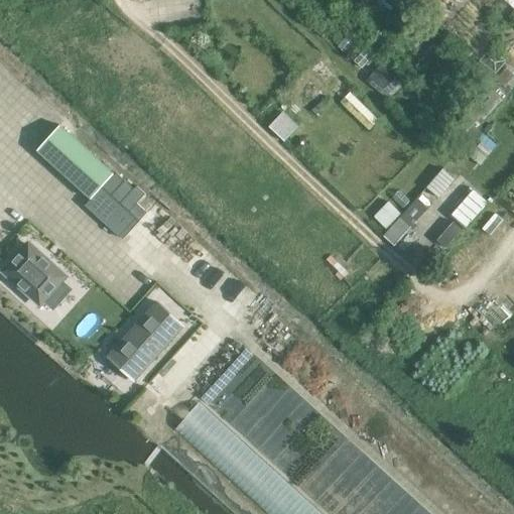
[(513,0),(500,0),(499,2),(513,14),(513,0)]
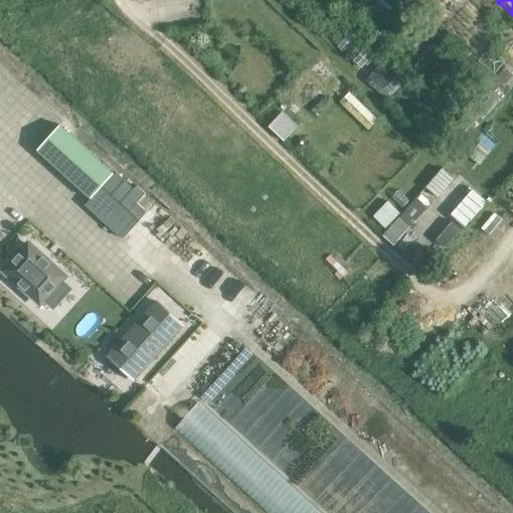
[(367,79),(389,97),(400,82),(378,65),(367,79)]
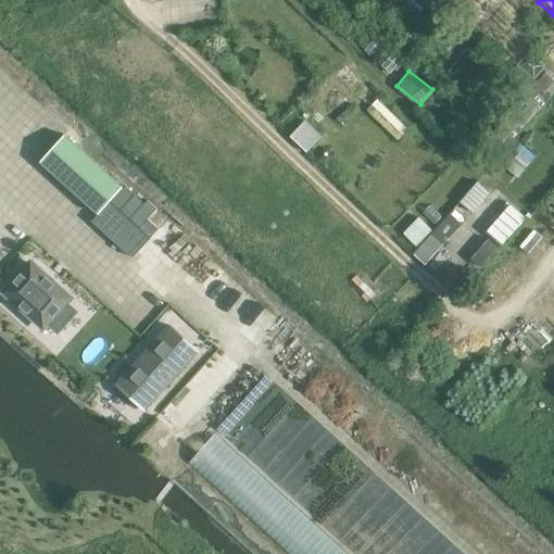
[(368,110),(397,140),(407,130),(379,100),(368,110)]
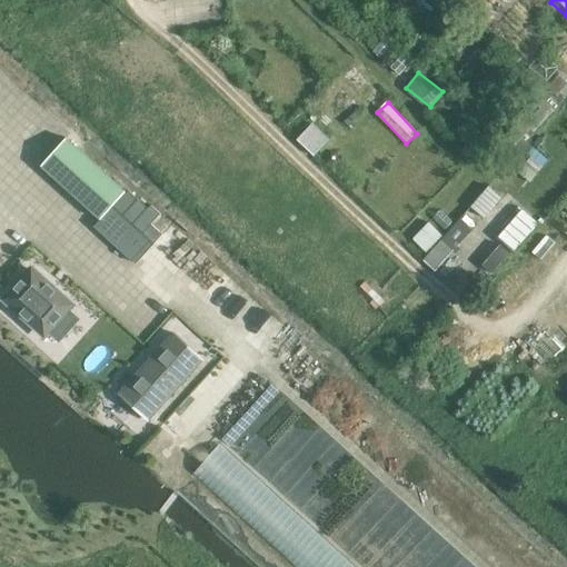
[(315,157),(331,140),(312,122),(296,139),(315,157)]
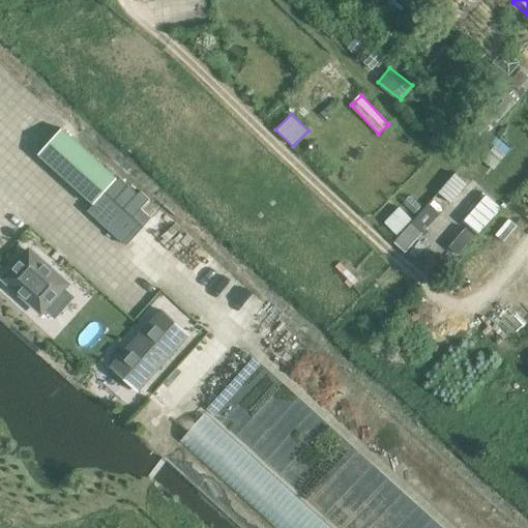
[(59,132),(34,160),(90,210),(114,181),(59,132)]
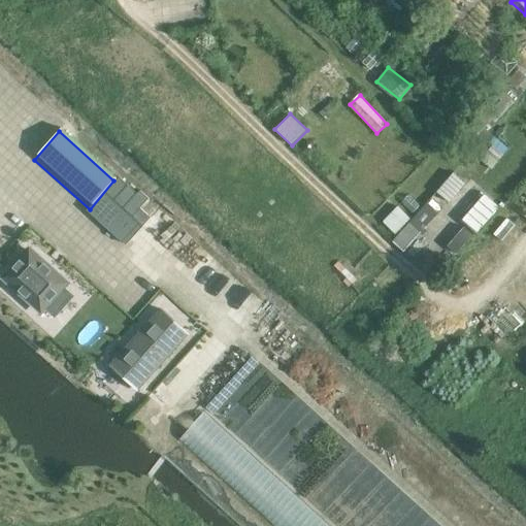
[(454,172),(391,240),(403,252),(465,184),(454,172)]
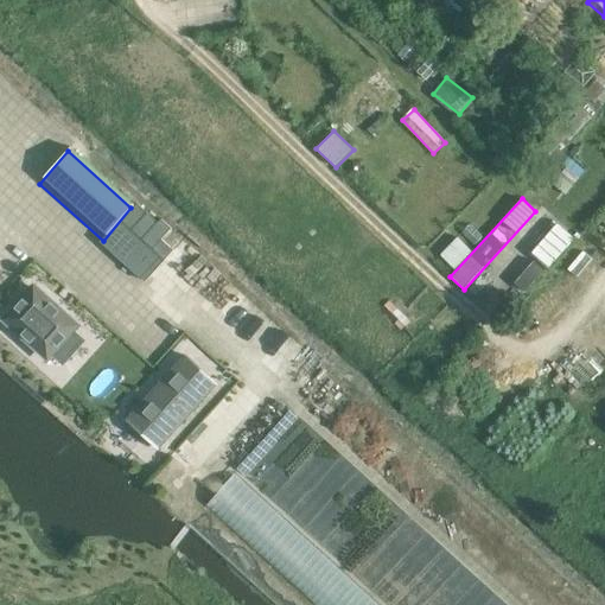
[(97,247),(141,286),(171,254),(159,242),(167,233),(158,223),(153,227),(131,208),(103,241),(97,247)]
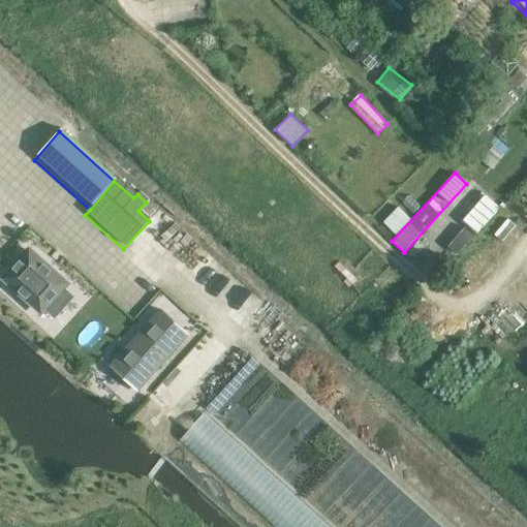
[(462,219),(477,234),(500,208),(485,193),(462,219)]
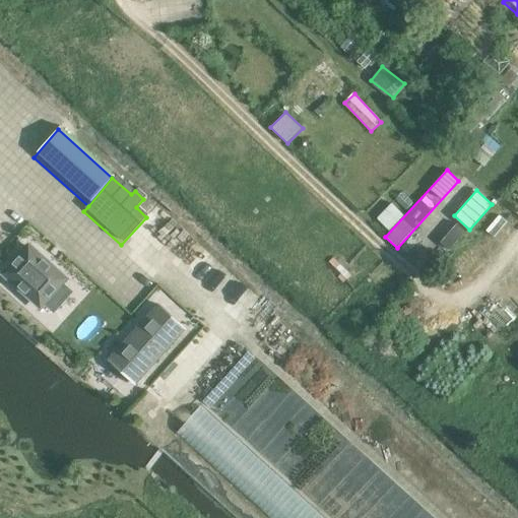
[(376,218),(388,231),(404,215),(391,202),(376,218)]
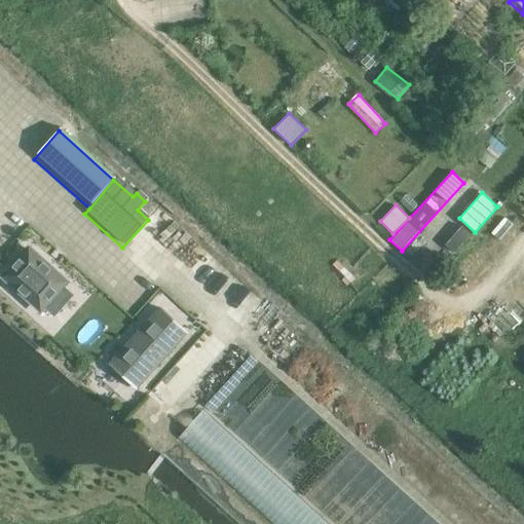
[(462,226),(444,245),(453,254),(471,235),(462,226)]
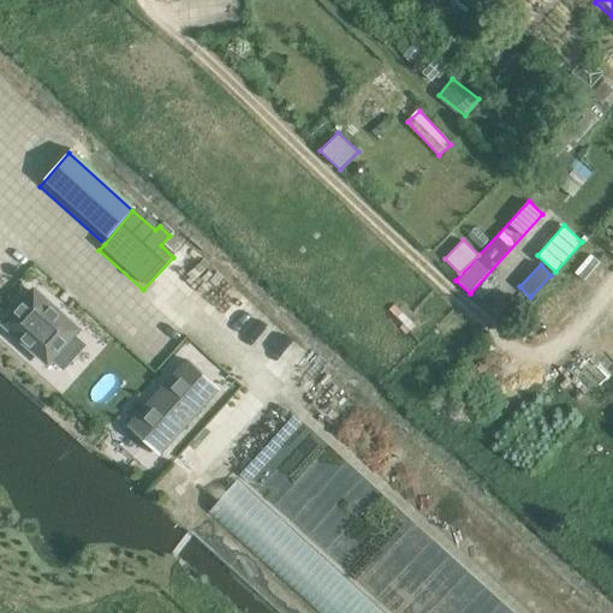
[(78,327),(30,285),(0,320),(0,325),(45,364),(51,361),(63,369),(84,345),(73,331),(78,327)]
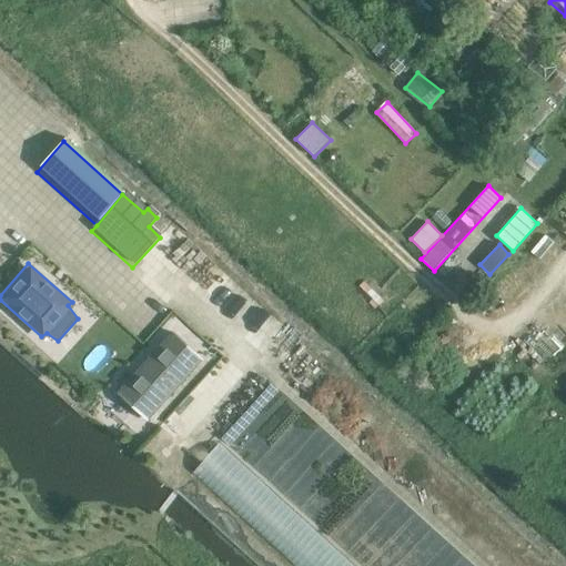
[(145,424),(202,362),(170,333),(113,396),(145,424)]
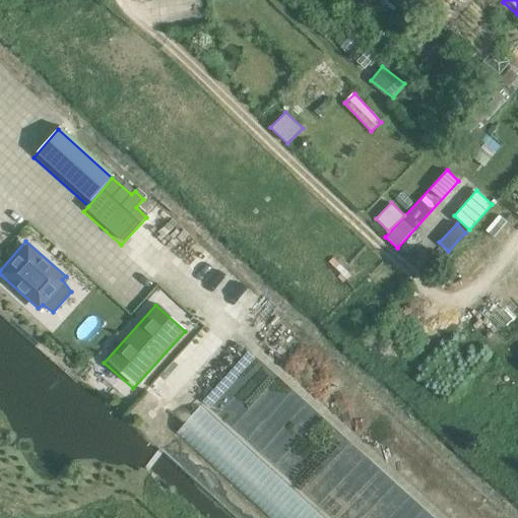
[(326,517),(200,405),(174,435),(267,517),(326,517)]
